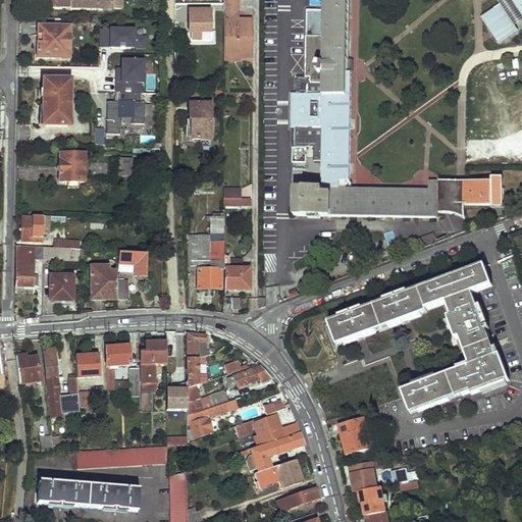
[(238,19),(232,19),(232,11),(239,11),(238,0),(224,0),(224,52),(241,52),(241,55),(252,55),(252,19),(238,19)]
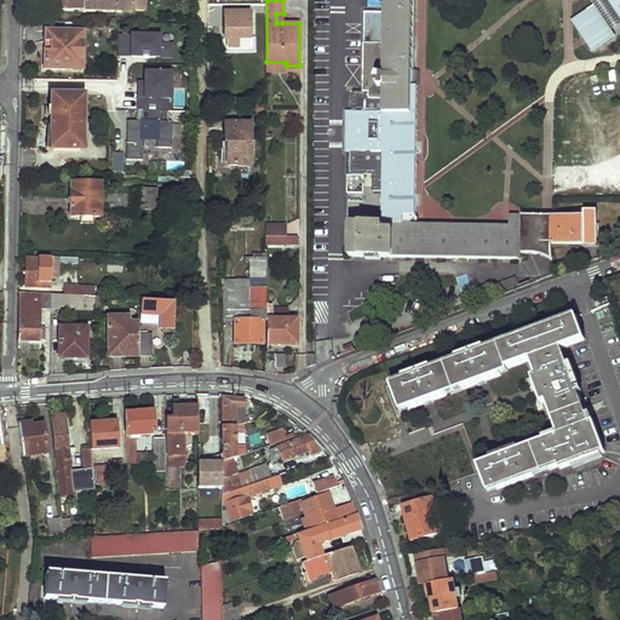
[(351,224),(350,257),(522,262),(523,256),(532,257),(535,257),(541,253),(544,248),(545,245),(545,217),(512,217),(511,229),(412,227),(412,218),(417,218),(419,89),(413,87),(414,0),(386,0),(386,12),(367,12),(365,92),(355,92),(354,113),(349,114),(348,151),(352,151),(352,172),(375,173),(374,191),(385,191),(384,225),(351,224)]
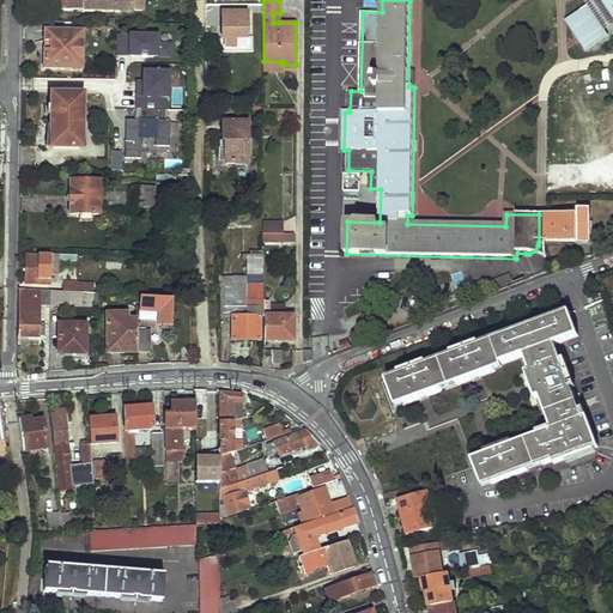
[(612,23),(598,0),(583,0),(586,4),(589,1),(605,28),(612,23)]
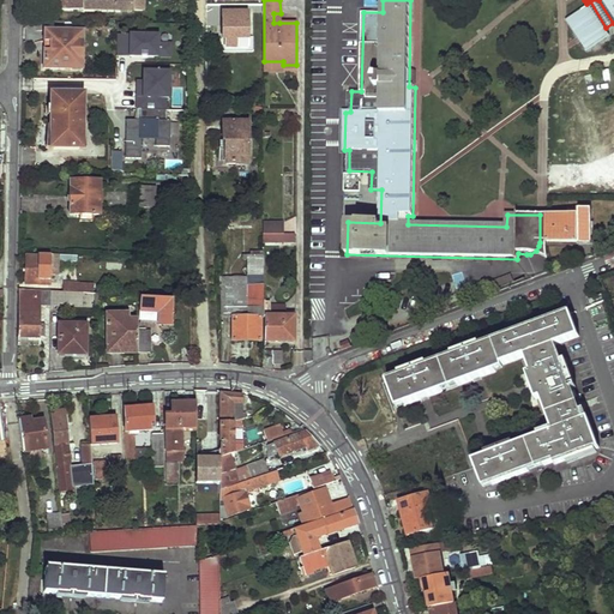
[(613,0),(599,0),(613,23),(613,24),(613,0)]
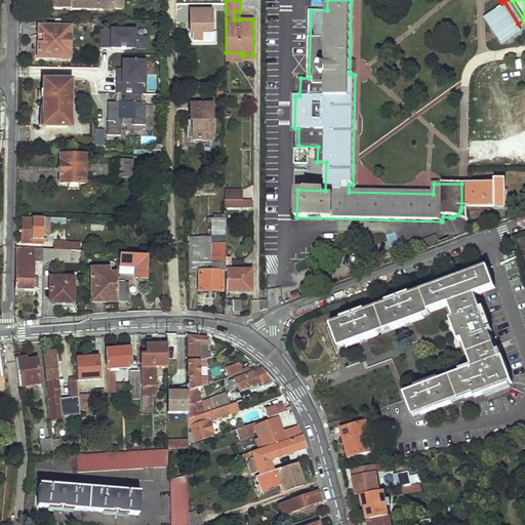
[(518,24),(505,1),(501,3),(486,12),(502,40),(521,29),(518,24)]
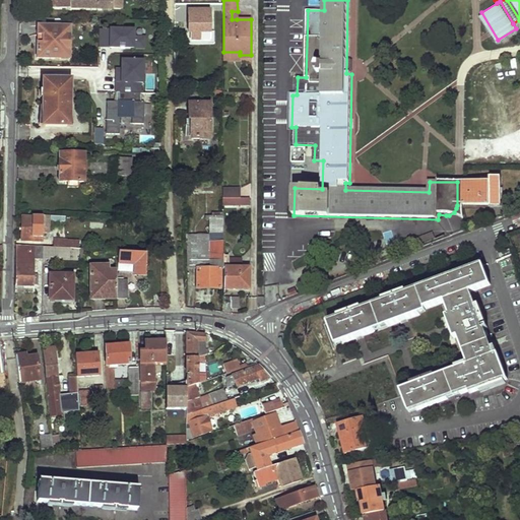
[(192,34),(192,40),(209,41),(210,10),(190,10),(189,33),(192,34)]
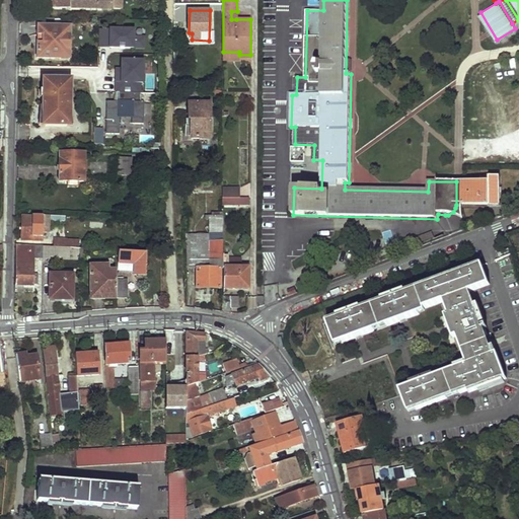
[(43,50),(38,50),(36,58),(61,59),(61,49),(71,50),(71,34),(68,34),(68,25),(43,25),(43,50)]
